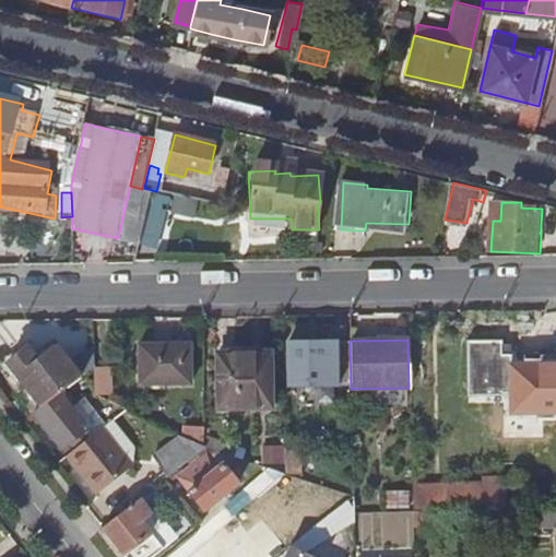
[(351,387),(350,341),(288,342),(291,387),(351,387)]
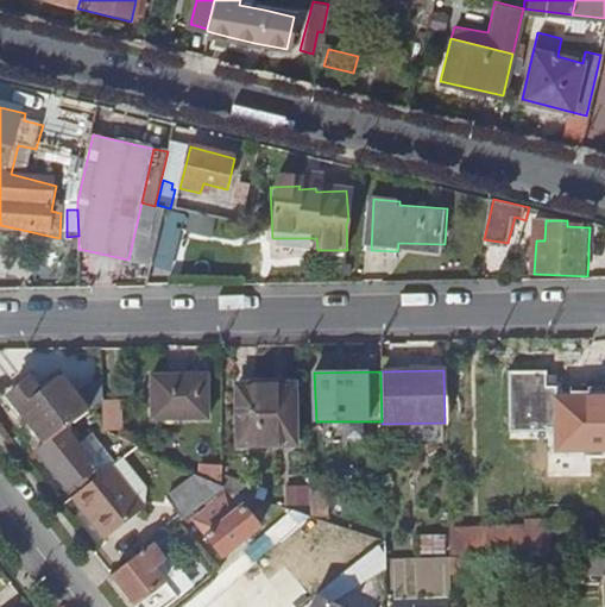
[(208,375),(152,376),(153,417),(209,415),(208,375)]
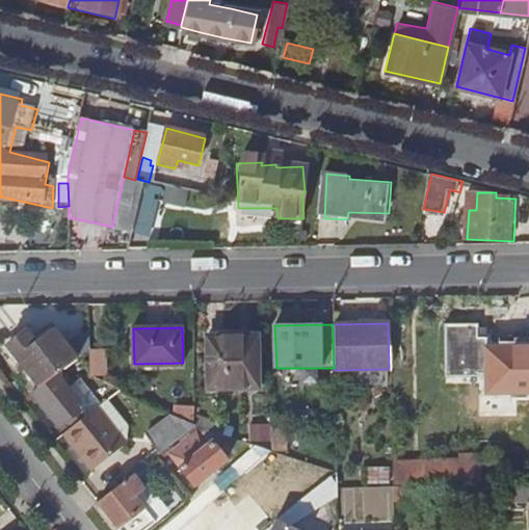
[(57,371),(73,361),(54,333),(35,346),(25,332),(6,345),(35,387),(57,371)]
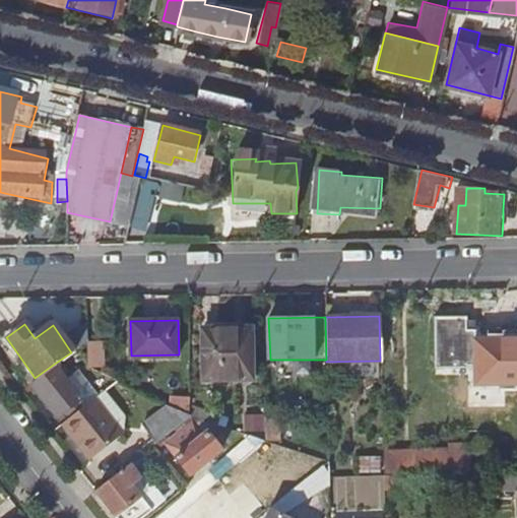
[(235,330),(202,330),(204,381),(250,380),(250,334),(235,333),(235,330)]
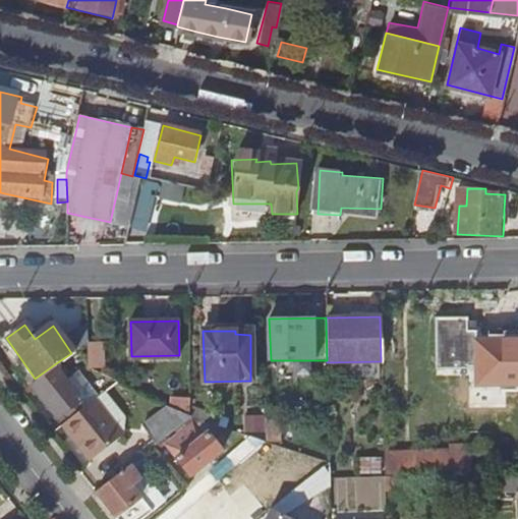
[(517,339),(467,340),(468,386),(517,385),(517,339)]
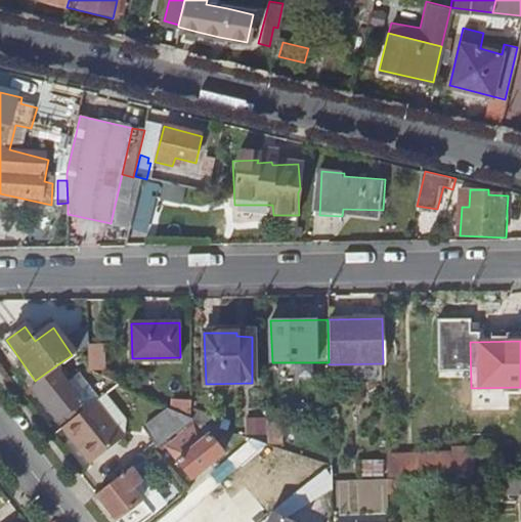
[(56,365),(35,381),(28,386),(54,420),(64,412),(70,419),(81,410),(76,404),(93,391),(77,371),(66,380),(56,365)]
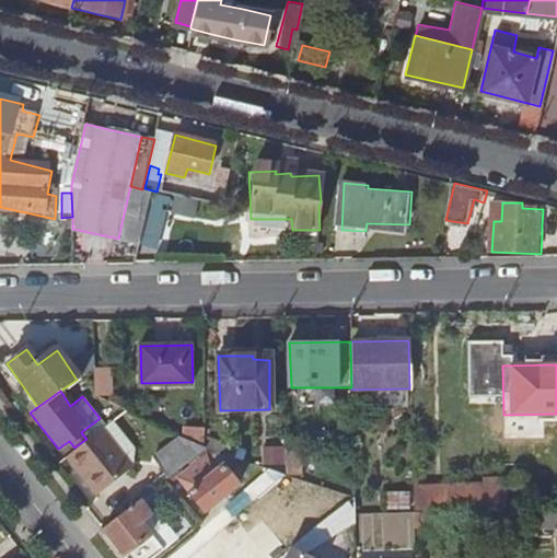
[(86,439),(74,448),(64,456),(93,493),(127,468),(99,430),(86,439)]
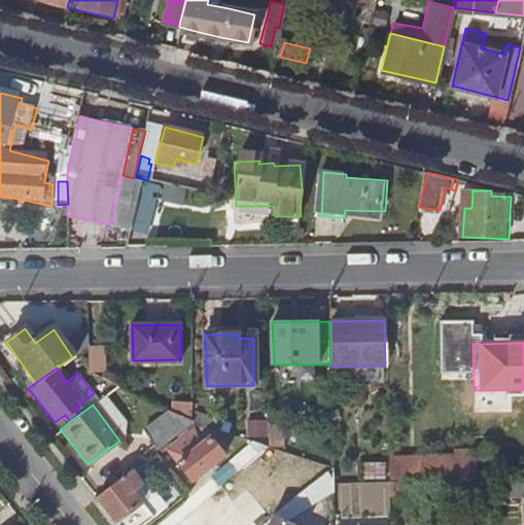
[(159,447),(194,420),(172,410),(145,429),(159,447)]
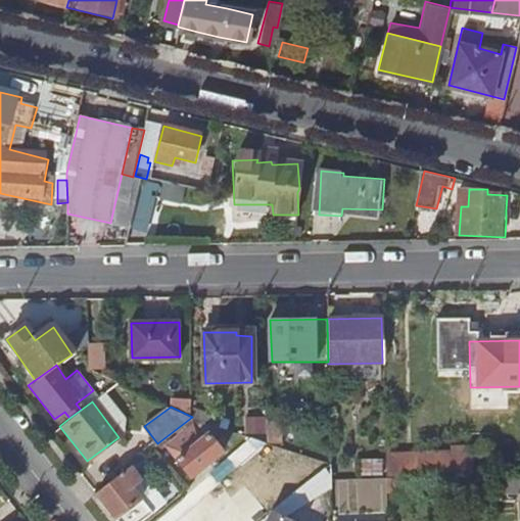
[(193,425),(176,437),(186,452),(176,460),(191,477),(223,453),(207,434),(202,438),(193,425)]
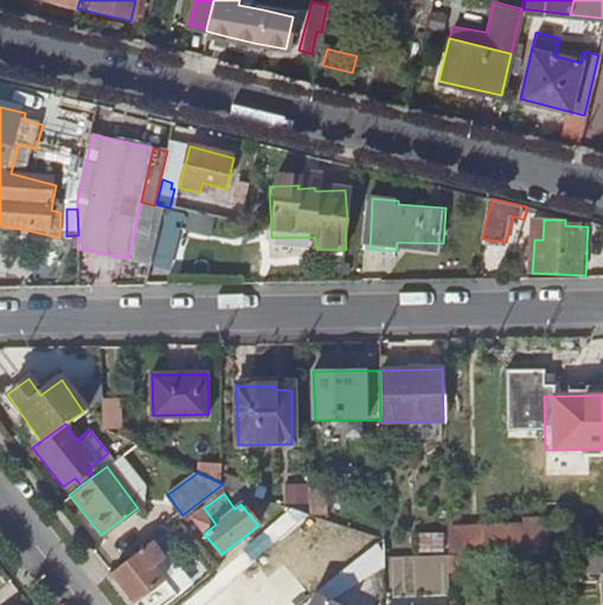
[(264,532),(274,542),(297,522),(288,511),(264,532)]
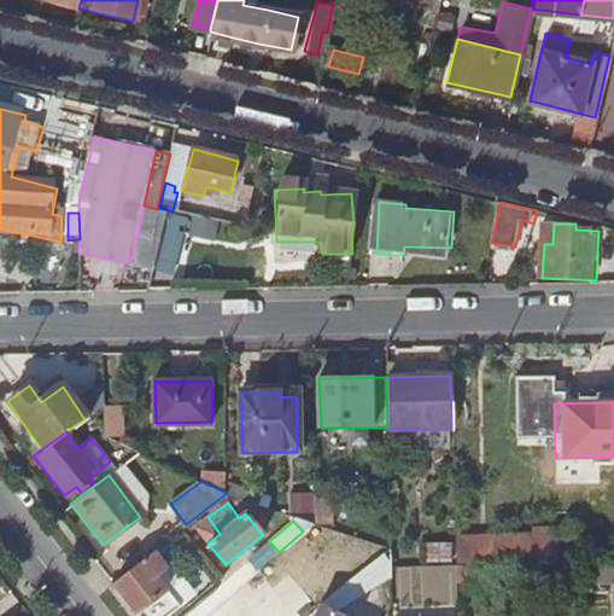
[(530,535),(518,536),(518,562),(530,562),(530,535)]
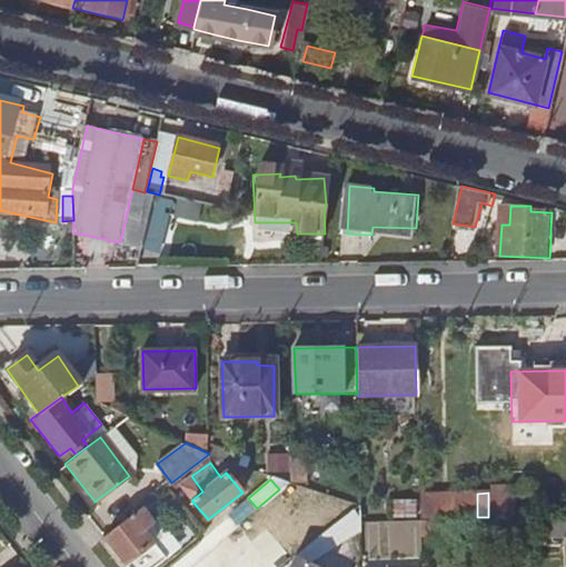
[(477,517),(477,494),(420,494),(420,518),(477,517)]
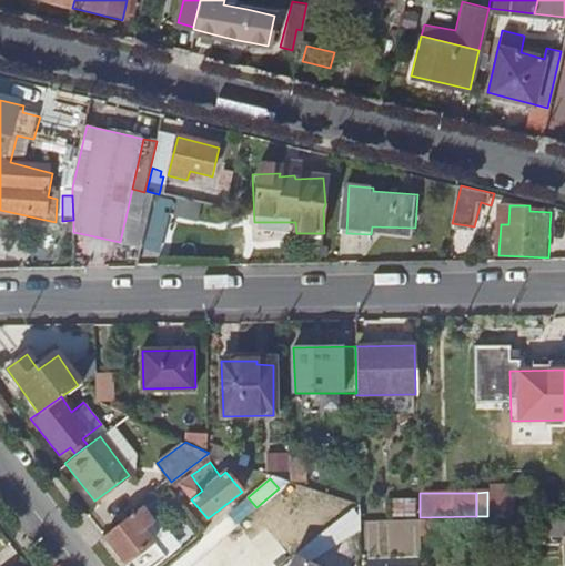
[(338,538),(359,521),(359,502),(329,526),(338,538)]
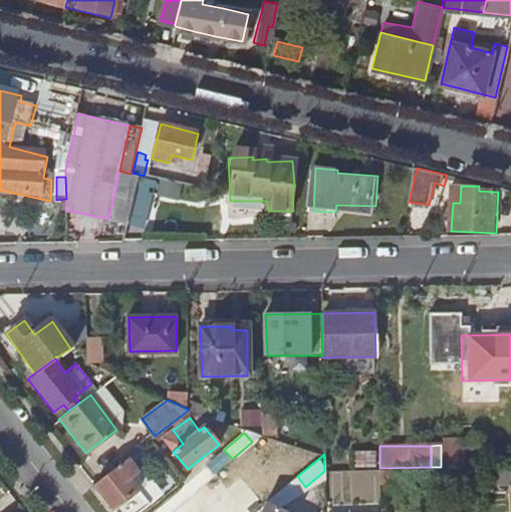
[(128,458),(92,485),(113,511),(139,511),(150,505),(130,480),(140,473),(128,458)]
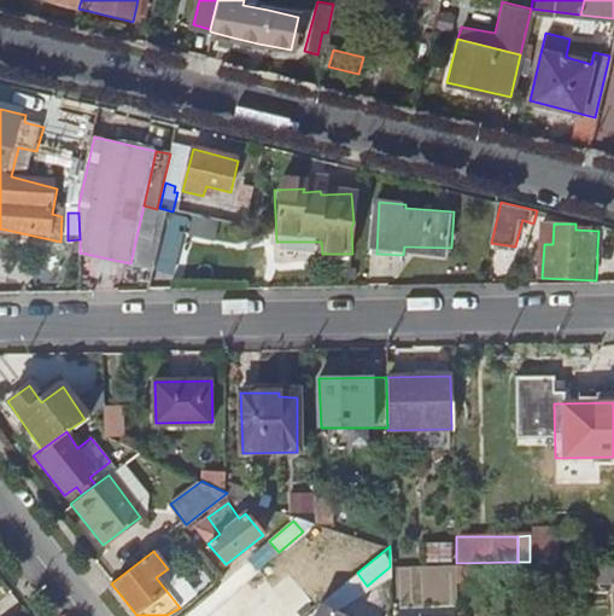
[(613,582),(613,561),(608,562),(596,562),(597,582),(613,582)]
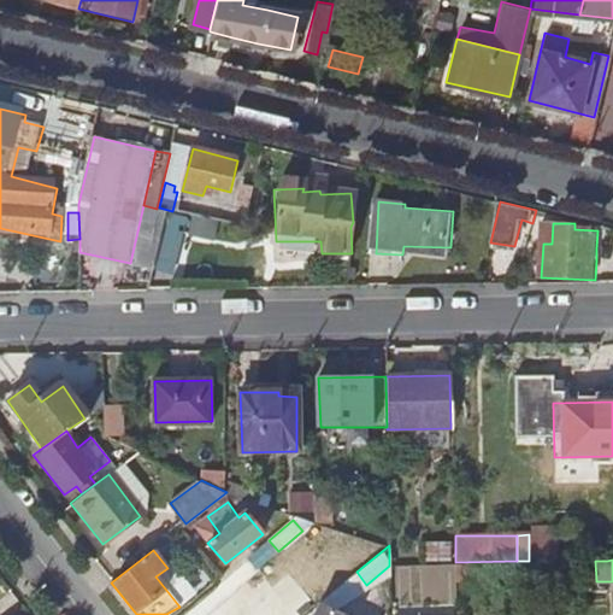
[(595,561),(581,561),(581,583),(596,581),(595,561)]
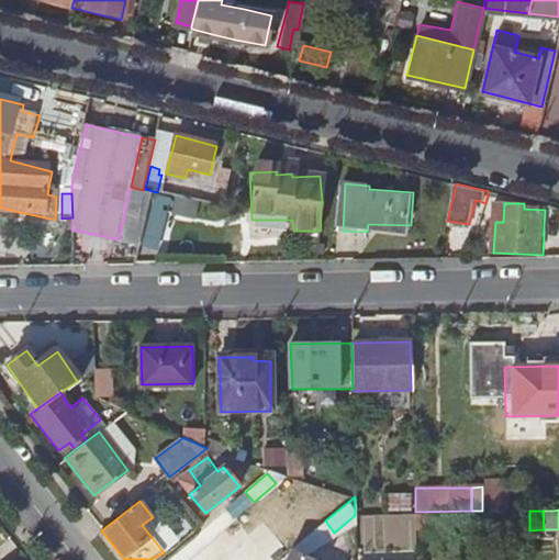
[(431,513),(414,514),(414,527),(431,527),(431,513)]
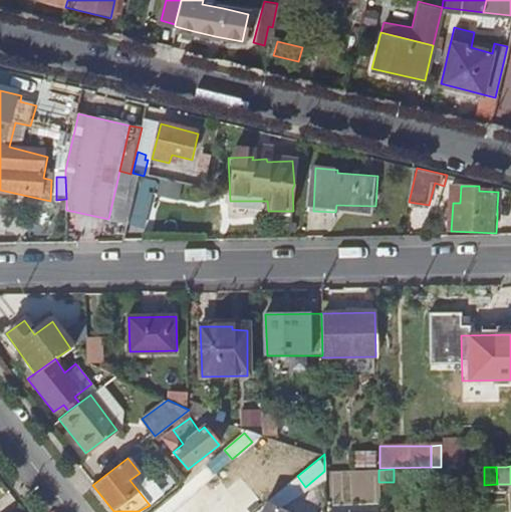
[(305,487),(297,476),(272,496),(281,507),(305,487)]
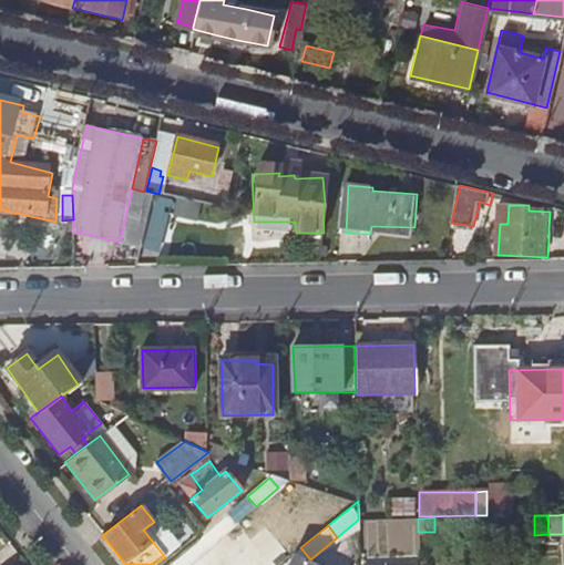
[(399,526),(380,526),(381,533),(375,533),(376,546),(398,546),(399,526)]
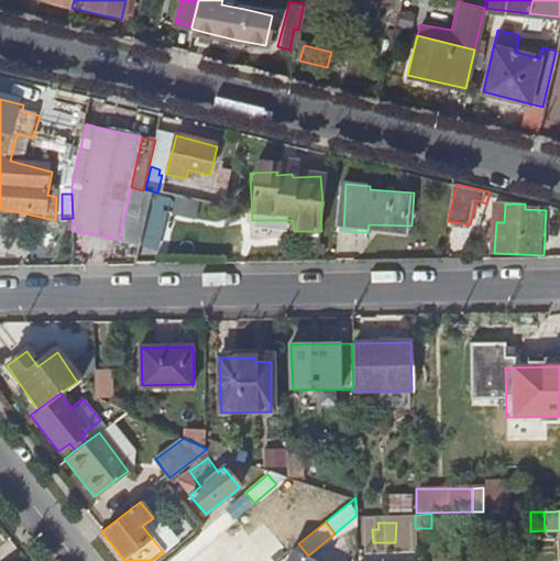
[(298,543),(296,546),(287,560),(304,560),(308,556),(298,543)]
